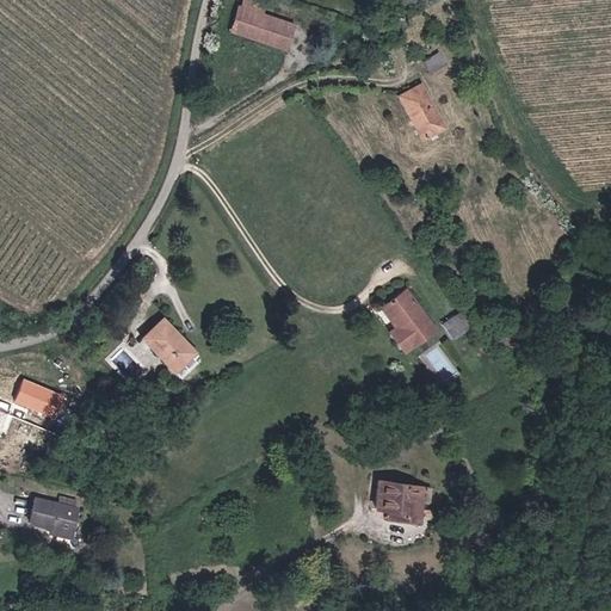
[(285,51),(294,25),(260,13),(263,5),(248,0),(241,0),(230,34),(285,51)]
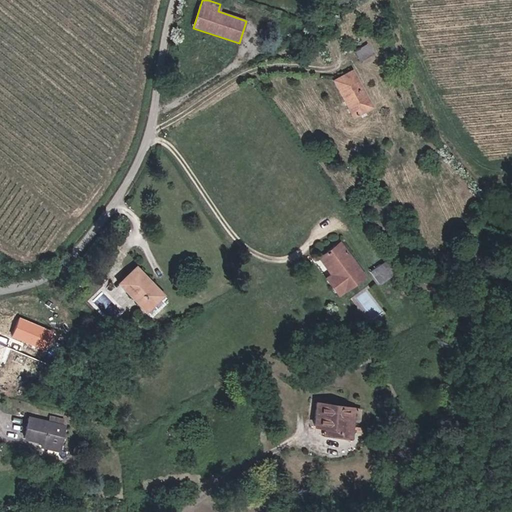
[(367,42),(355,51),(362,61),(374,52),(367,42)]
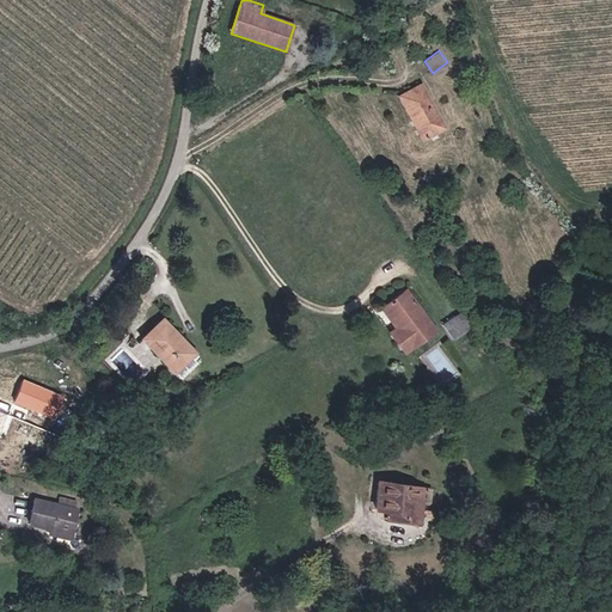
[(399,95),(422,139),(433,133),(446,124),(423,81),(399,95)]
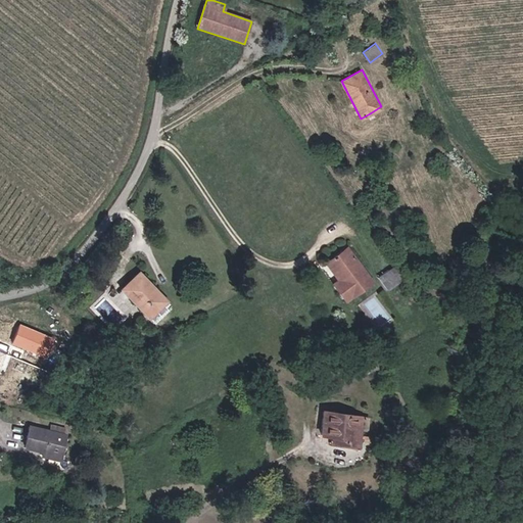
[(344,299),(372,279),(347,247),(329,260),(341,277),(333,284),(344,299)]
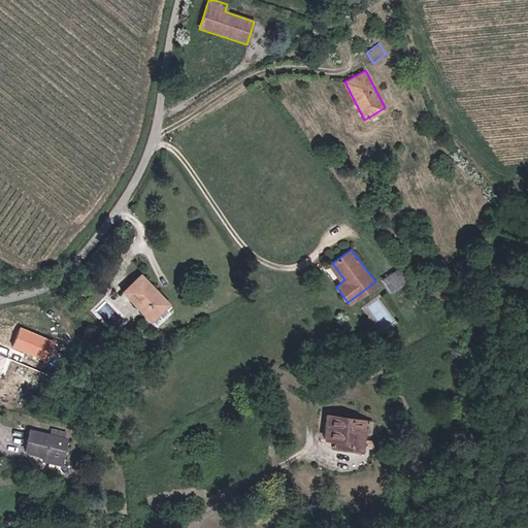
[(406,284),(397,271),(386,278),(395,292),(406,284)]
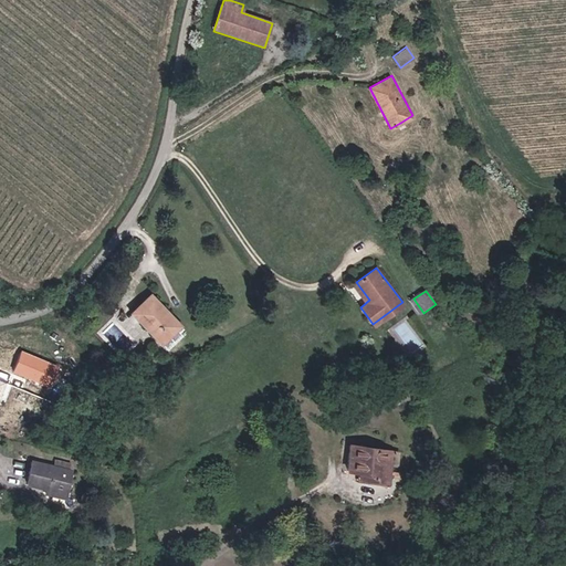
[(153,293),(133,311),(164,345),(184,327),(153,293)]
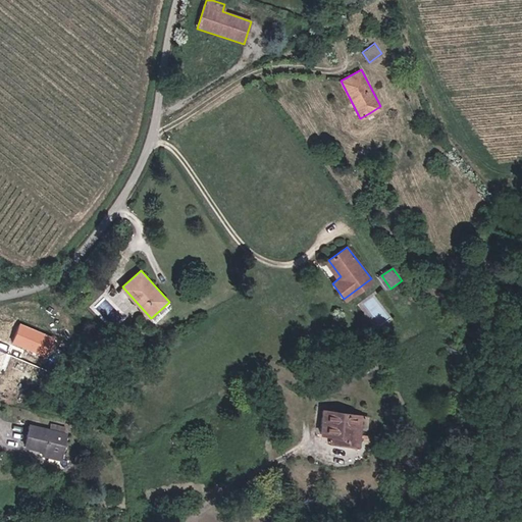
[(358,423),(359,413),(323,409),(321,432),(331,433),(343,434),(342,444),(356,445),(358,423)]
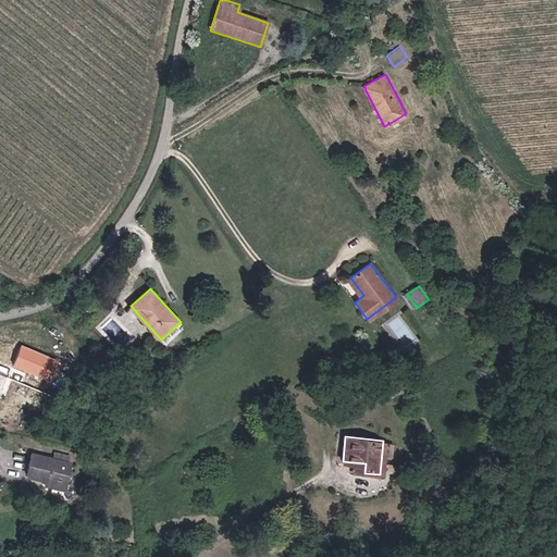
[(392,442),(383,441),(382,452),(391,453),(392,442)]
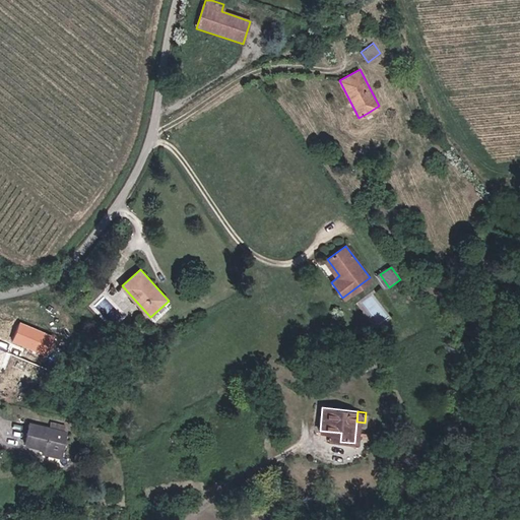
[(66,431),(30,420),(23,443),(42,448),(41,452),(59,456),(66,431)]
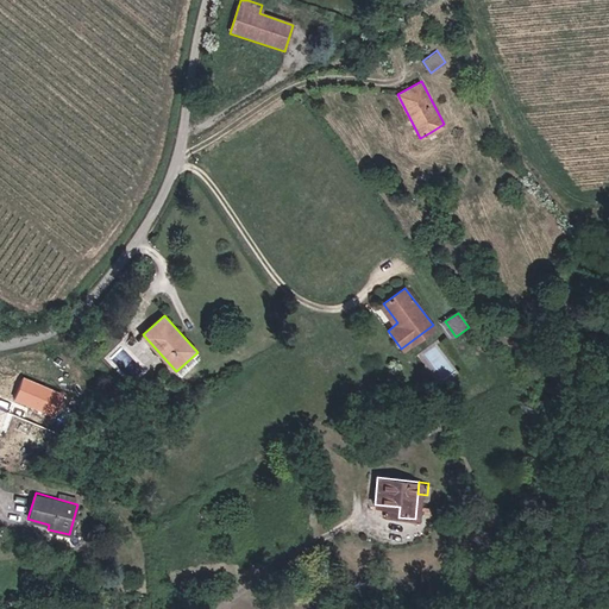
[(400,507),(387,506),(385,516),(399,518),(400,507)]
